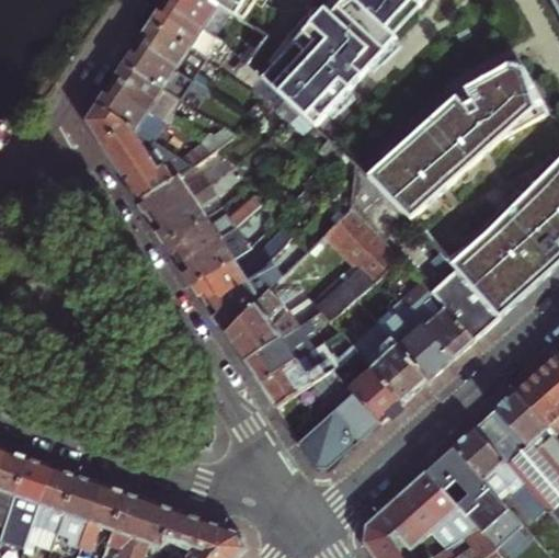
[(160,10),(151,22),(207,58),(220,37),(204,26),(203,29),(184,15),(186,12),(169,0),(166,0),(160,10)]
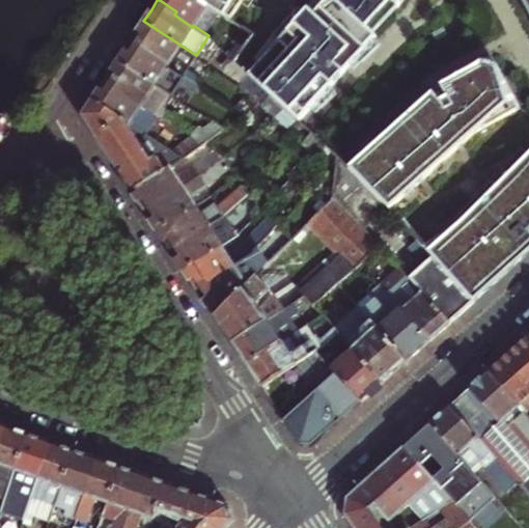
[(160,0),(176,11),(174,15),(192,27),(193,25),(209,35),(220,17),(195,0),(160,0)]
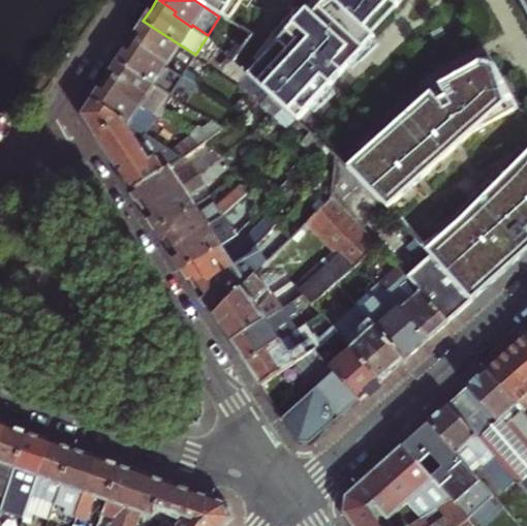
[(194,0),(219,17),(235,26),(252,0),(194,0)]
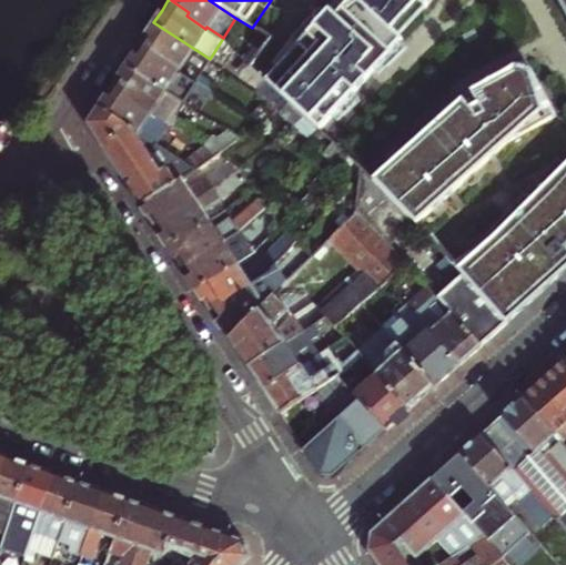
[(284,72),(272,84),(287,100),(319,130),(337,110),(344,117),(357,102),(351,96),(371,74),(382,63),(388,70),(396,62),(403,56),(395,49),(400,44),(403,41),(393,31),(418,4),(426,11),(432,0),(354,0),(335,19),(329,26),(317,37),(312,31),(293,51),(281,70),(284,72)]
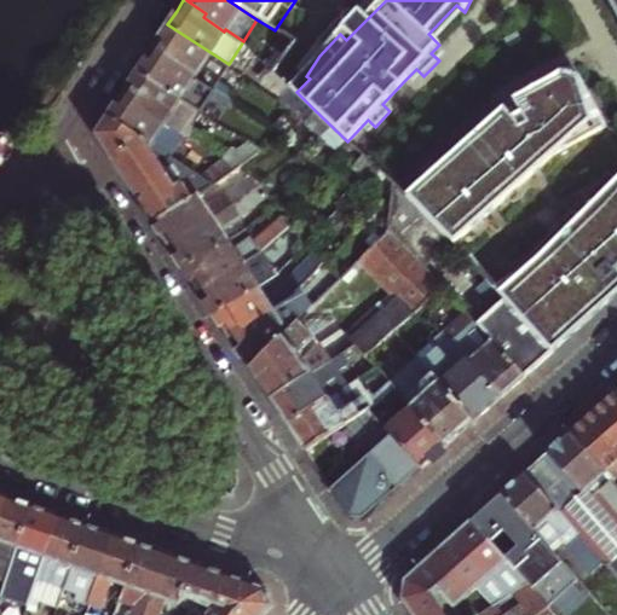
[(162,33),(155,44),(177,57),(176,59),(174,62),(196,75),(197,74),(214,85),(226,94),(232,86),(219,77),(229,64),(167,24),(162,33)]
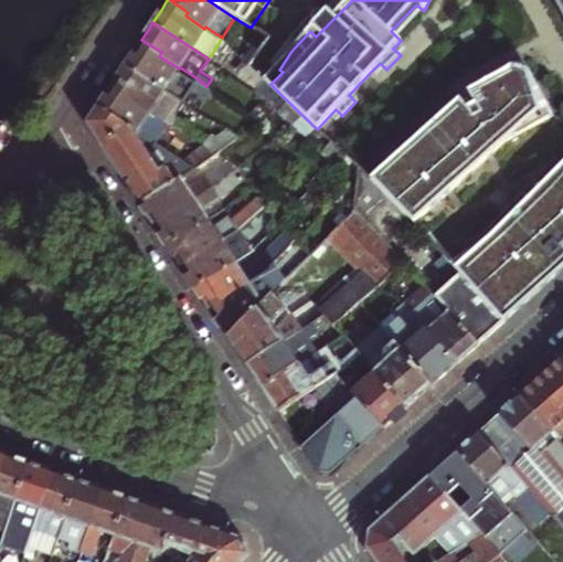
[(135,50),(127,63),(181,99),(182,101),(193,84),(205,92),(208,87),(206,86),(195,77),(180,67),(179,69),(159,56),(160,54),(161,52),(141,40),(135,50)]
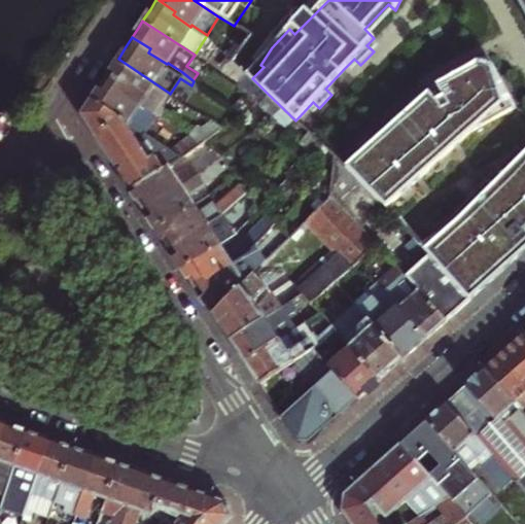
[(344,166),(383,204),(387,208),(417,181),(423,175),(454,148),(460,142),(470,133),(515,106),(496,72),(487,56),(436,83),(432,88),(428,92),(405,113),(344,166)]
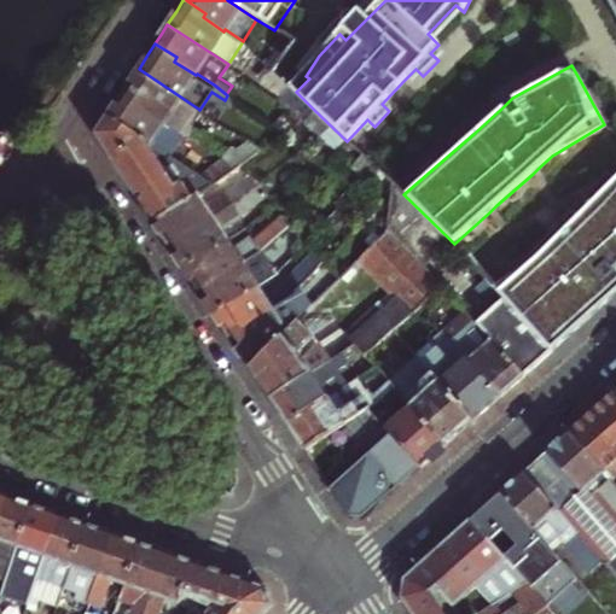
[(296,92),(271,68),(262,76),(278,92),(277,95),(306,115),(313,109),(296,92)]
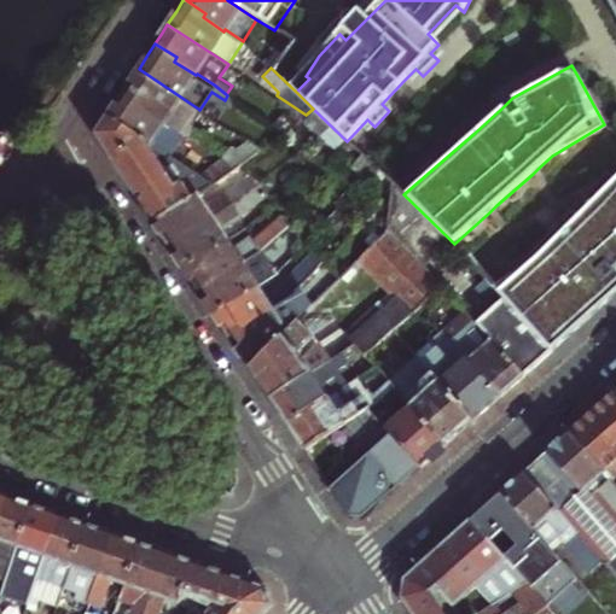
[(132,77),(125,89),(147,103),(144,107),(164,121),(166,120),(185,132),(202,142),(207,134),(190,122),(198,109),(139,69),(132,77)]
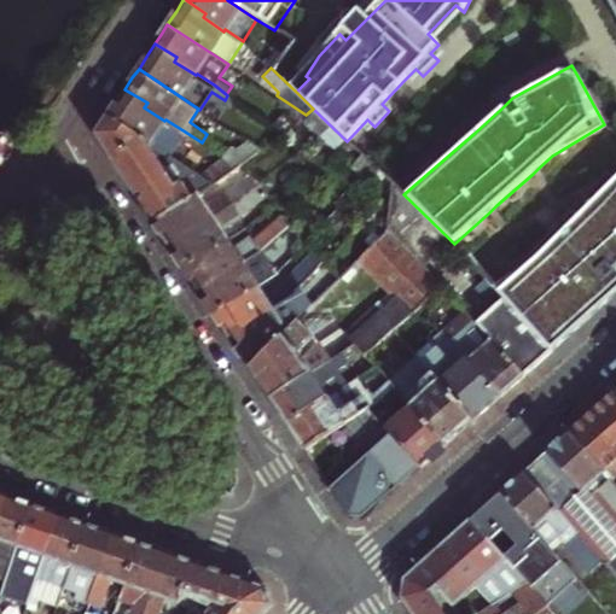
[(117,101),(109,113),(169,155),(185,132),(166,120),(164,121),(144,107),(147,103),(125,89),(117,101)]
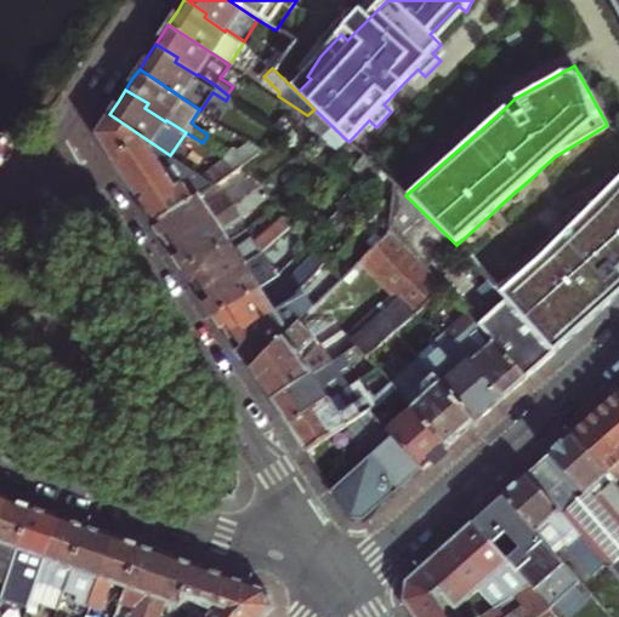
[(146,207),(154,221),(197,194),(214,183),(200,175),(170,155),(109,114),(97,133),(117,164),(146,207)]
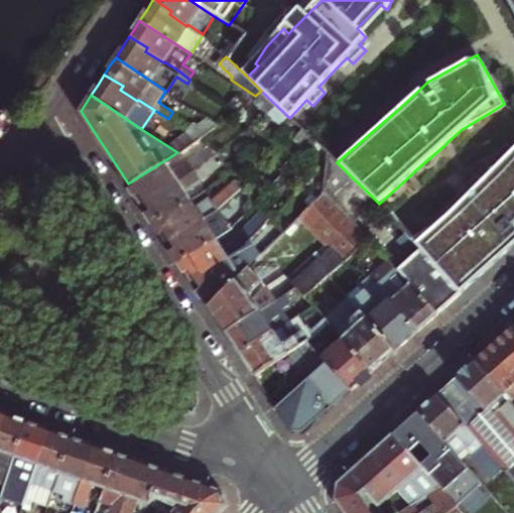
[(181,127),(186,130),(198,137),(216,124),(206,117),(195,125),(188,122),(181,127)]
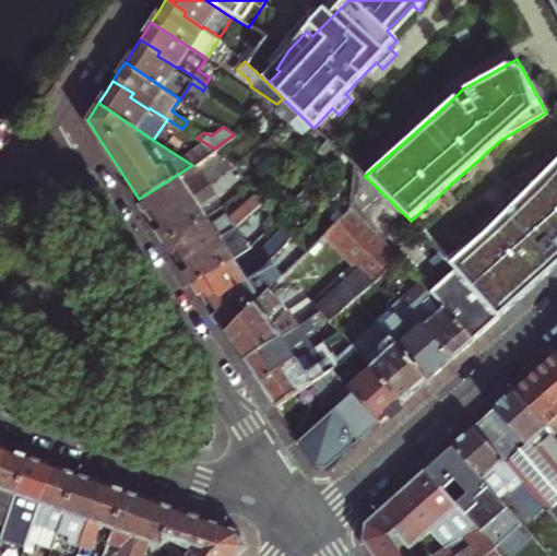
[(202,141),(180,157),(192,165),(214,149),(202,141)]
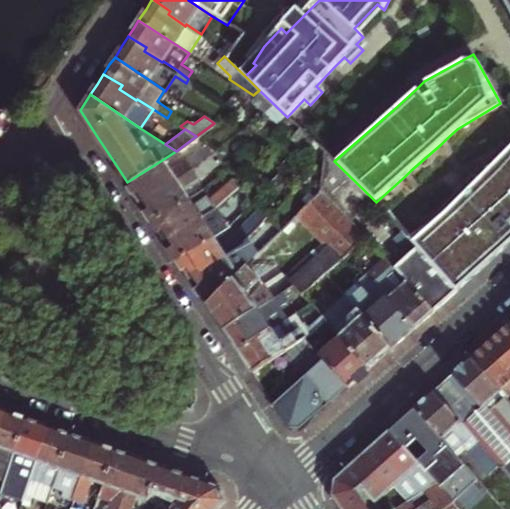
[(420,219),(425,226),(444,213),(508,150),(501,143),(492,152),(462,182),(452,192),(438,206),(420,219)]
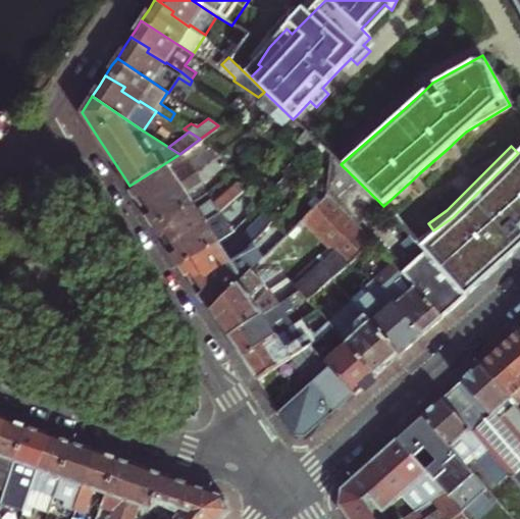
[(137,197),(140,203),(158,192),(160,195),(177,185),(177,182),(198,168),(213,156),(205,147),(187,161),(170,171),(165,163),(130,186),(137,197)]
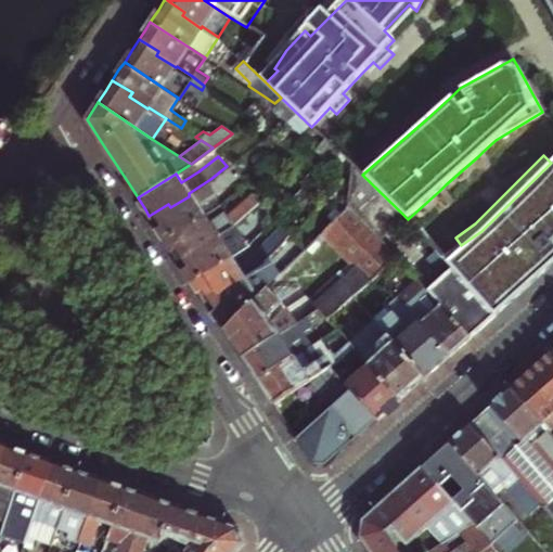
[(442,258),(493,316),(517,294),(552,261),(552,159),(551,163),(481,231),(461,245),(442,258)]
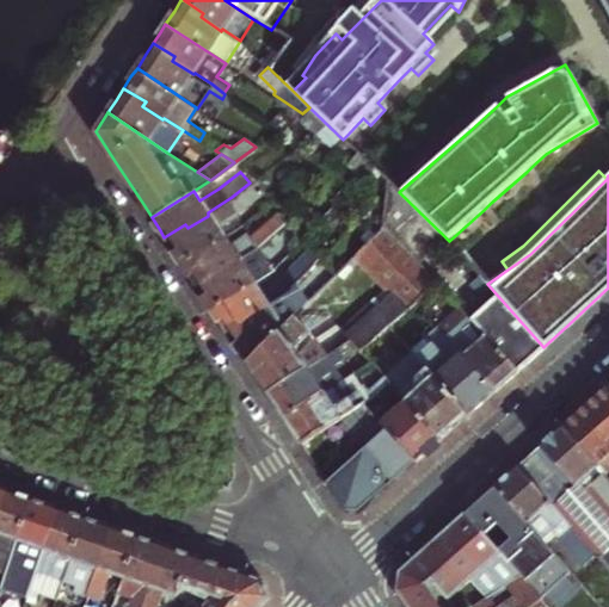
[(399,192),(385,180),(383,223),(417,261),(444,236),(399,192)]
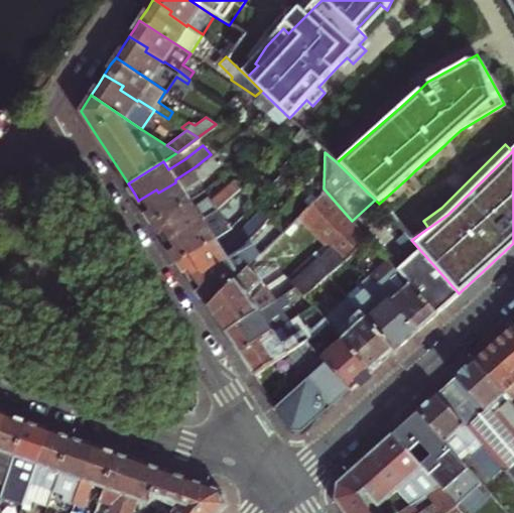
[(147,214),(153,222),(187,199),(181,189),(195,180),(217,161),(211,154),(196,166),(175,179),(175,182),(158,193),(156,189),(138,201),(147,214)]
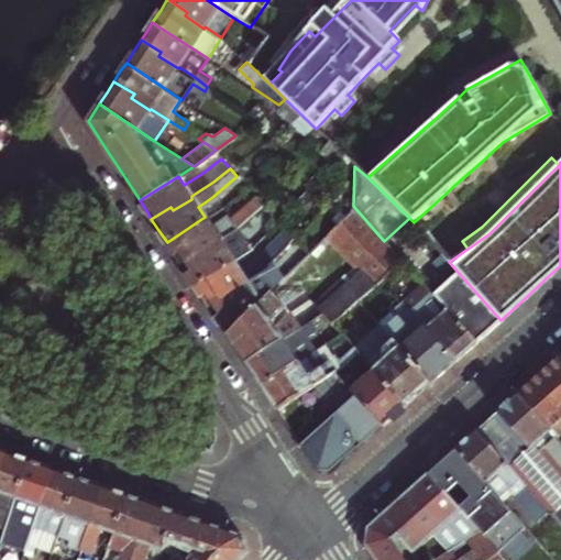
[(352,197),(343,189),(338,196),(347,205),(352,197)]
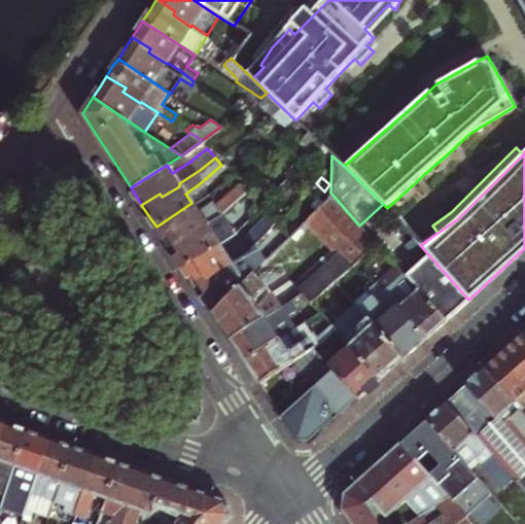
[(164,238),(167,244),(185,233),(187,236),(205,224),(205,221),(220,213),(243,190),(236,183),(214,203),(211,199),(196,209),(191,203),(156,226),(164,238)]
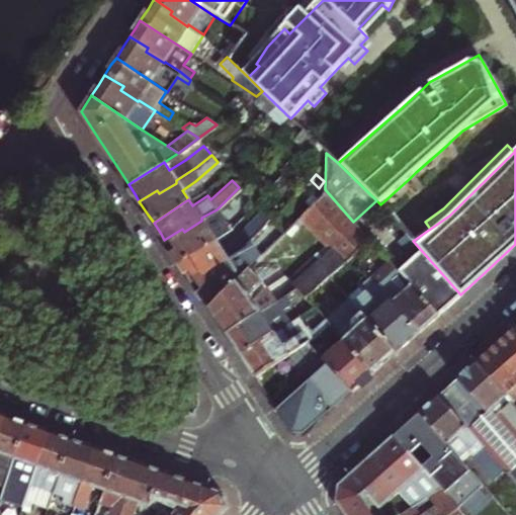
[(174,254),(178,261),(213,238),(229,229),(223,219),(247,196),(239,187),(217,209),(201,218),(201,221),(184,232),(182,229),(164,240),(174,254)]
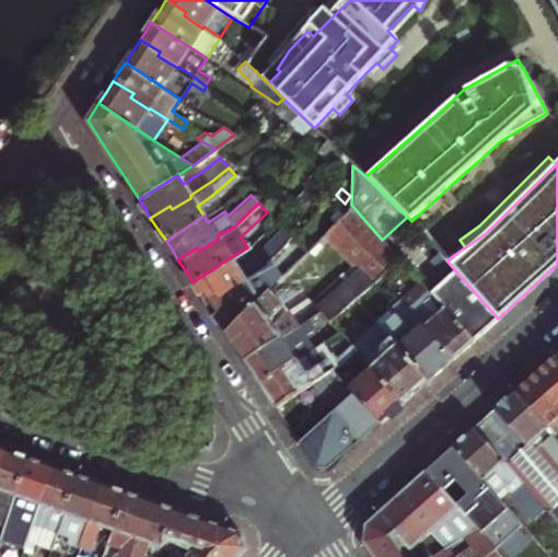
[(382,240),(351,205),(324,232),(351,264),(311,301),(329,322),(398,258),(382,240)]
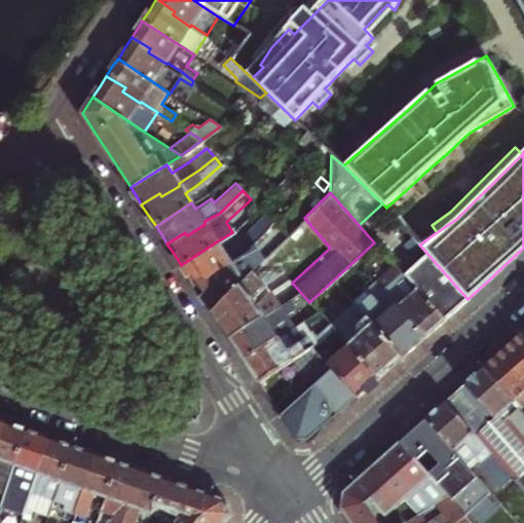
[(188,276),(192,282),(211,270),(213,273),(231,262),(229,260),(245,251),(253,243),(273,222),(265,215),(237,240),(223,251),(217,241),(181,265),(188,276)]
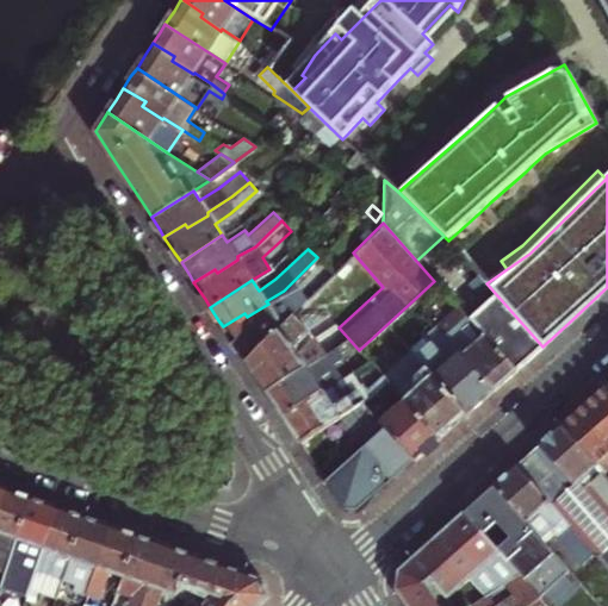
[(485,303),(469,318),(515,370),(532,357),(543,347),(486,283),(478,274),(471,280),(475,285),(472,287),(485,303)]
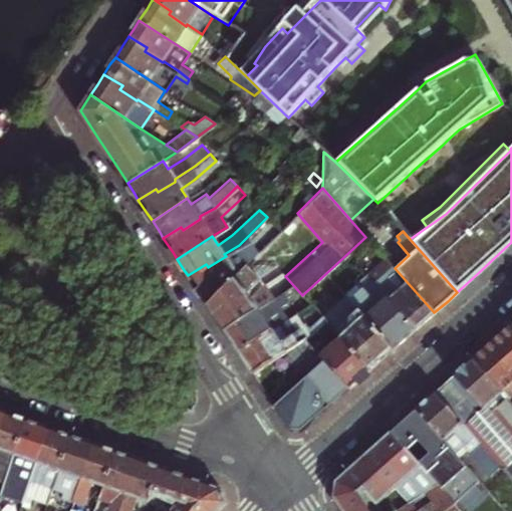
[(199,292),(207,304),(248,263),(260,251),(247,237),(239,245),(224,254),(226,256),(208,267),(206,264),(188,275),(199,292)]
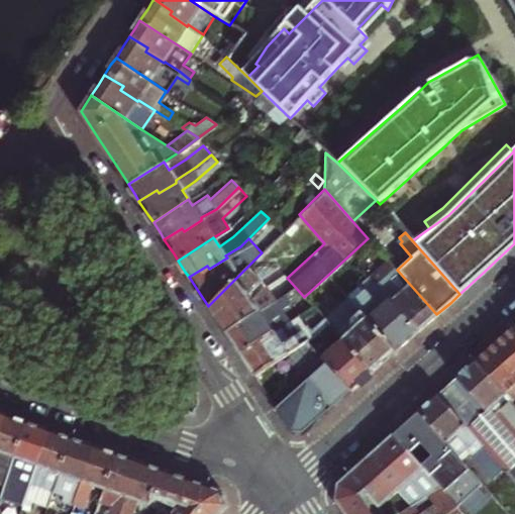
[(436,314),(397,270),(388,261),(370,278),(388,297),(418,331),(430,320),(436,314)]
